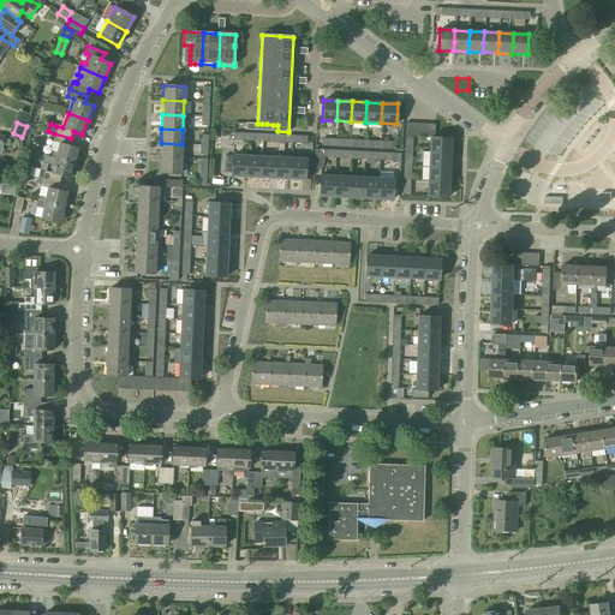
[(53,151),(51,157),(54,159),(73,163),(78,148),(69,144),(71,138),(54,133),(52,141),(59,143),(57,153),(53,151)]
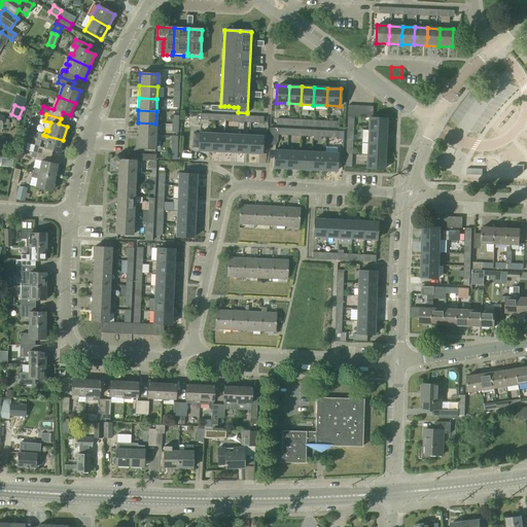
[(367,131),(385,132),(386,118),(372,117),(369,117),(367,131)]
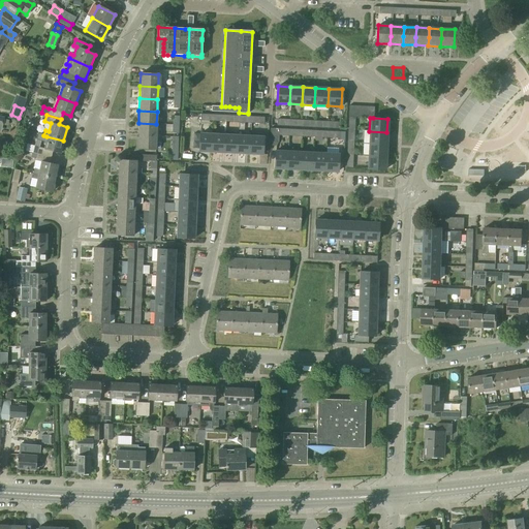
[(137,135),(156,136),(156,124),(138,123),(137,135)]
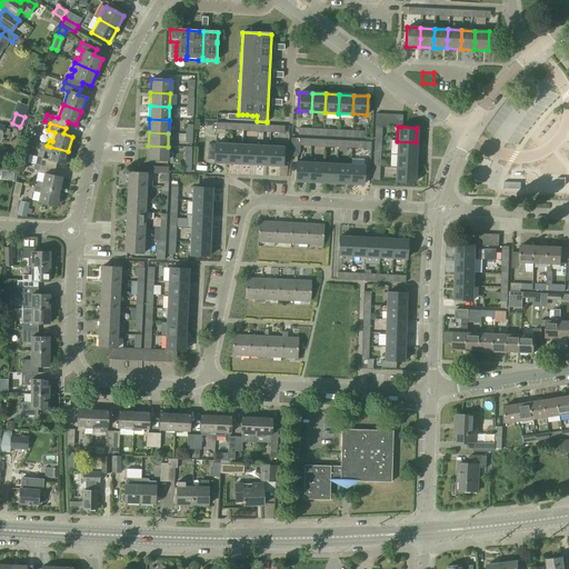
[(311,139),(291,138),(290,157),(297,157),(300,152),(300,146),(310,146),(311,139)]
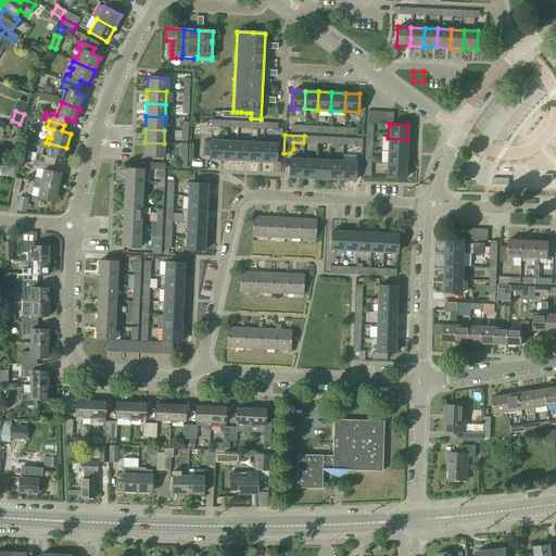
[(316,143),(317,137),(304,136),(303,142),(304,143),(303,158),(308,158),(308,143),(316,143)]
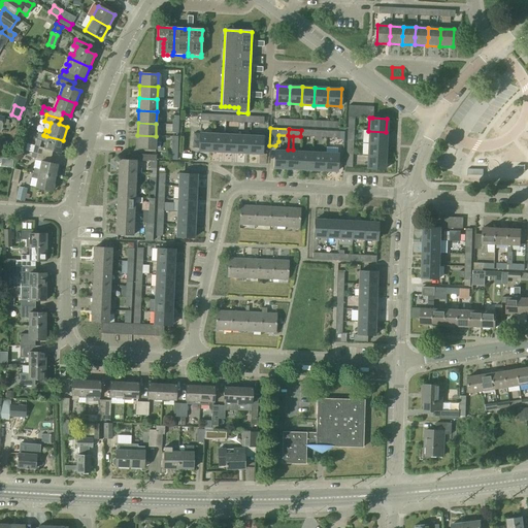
[(368,144),(386,144),(386,132),(368,131),(368,144)]
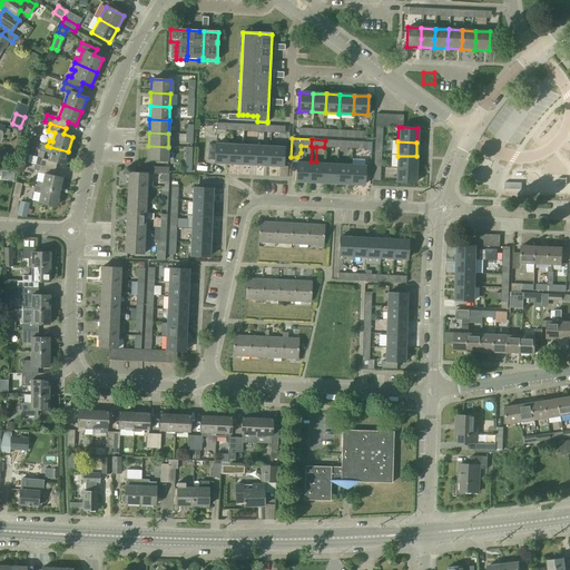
[(37,158),(35,165),(39,166),(40,166),(55,169),(56,163),(65,165),(67,158),(68,151),(50,147),(47,146),(46,146),(40,144),(39,150),(45,153),(49,154),(47,160),(42,159),(37,157),(37,158)]
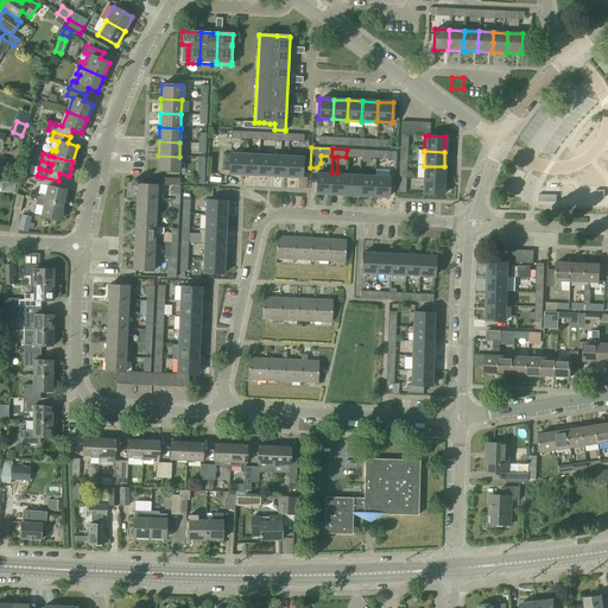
[(228,175),(244,175),(245,154),(229,154),(228,175)]
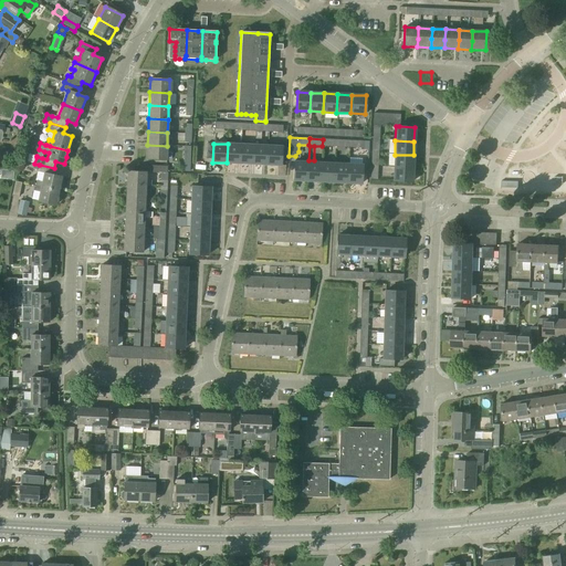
[(228,144),(227,163),(240,164),(241,145),(228,144)]
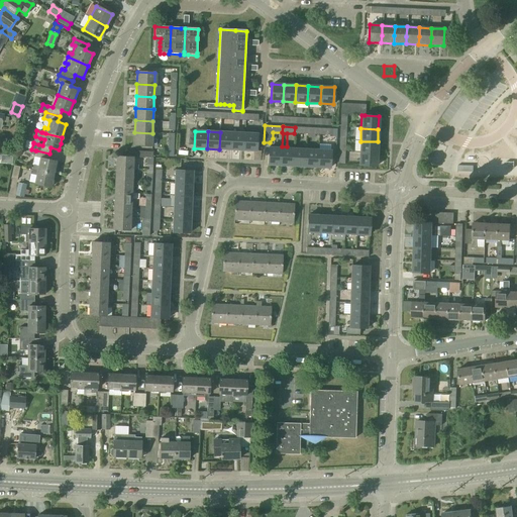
[(152,133),(134,132),(134,145),(151,145),(152,133)]
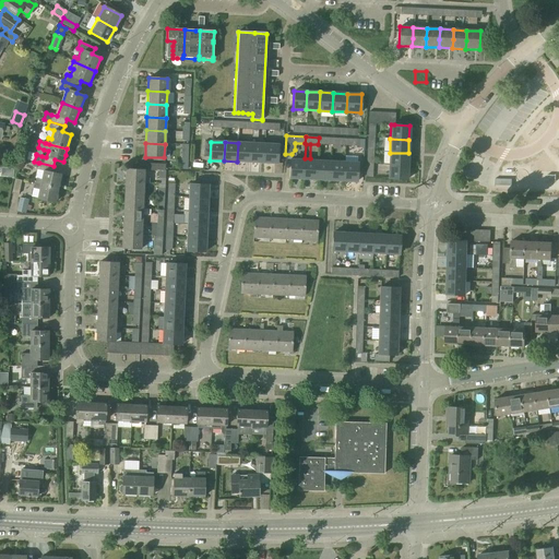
[(237,162),(250,162),(251,144),(238,143),(237,162)]
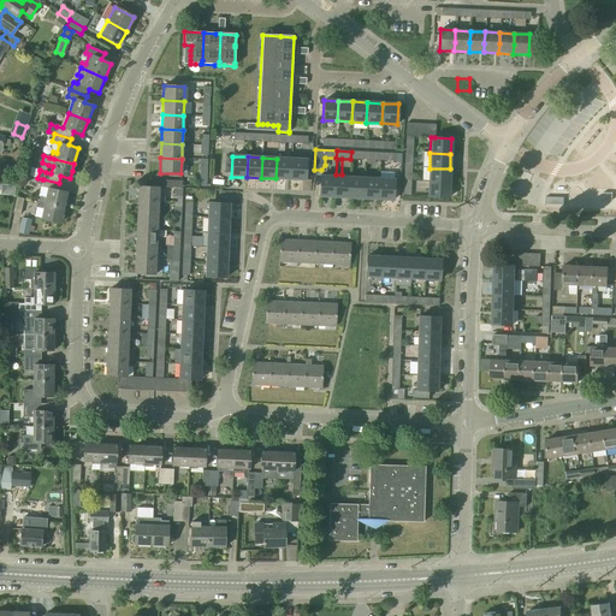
[(276,178),(290,179),(291,159),(277,159),(276,178)]
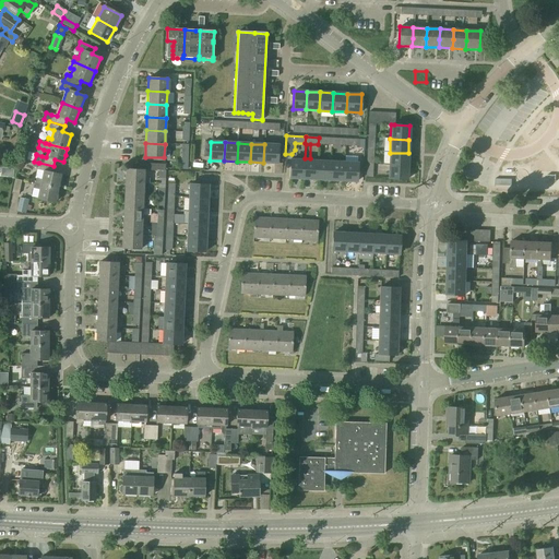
[(264,144),(263,163),(276,164),(277,145),(264,144)]
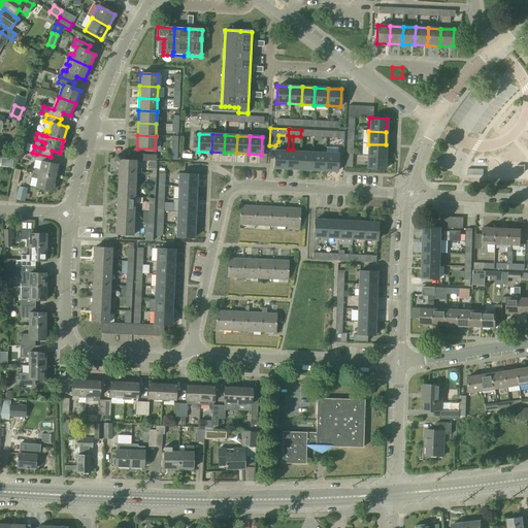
[(368,144),(367,157),(385,158),(386,144),(368,144)]
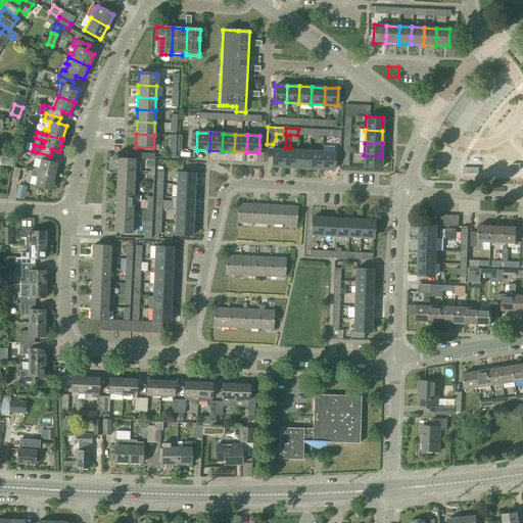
[(271,167),(283,168),(284,150),(272,149),(271,167)]
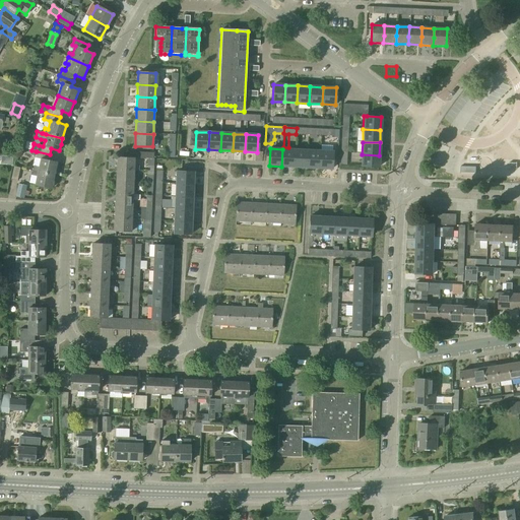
[(281,167),(295,167),(296,150),(282,149),(281,167)]
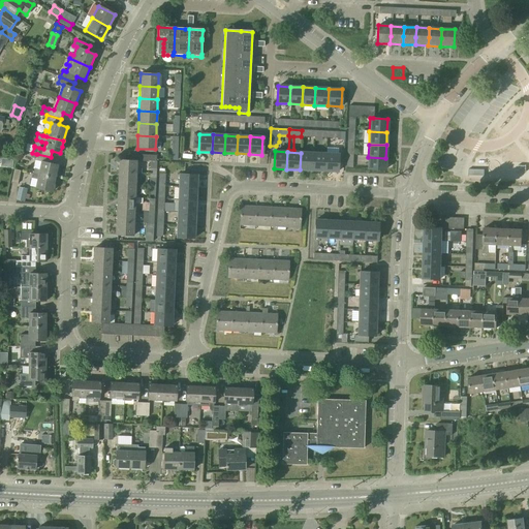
[(300,169),(312,170),(313,153),(301,153),(300,169)]
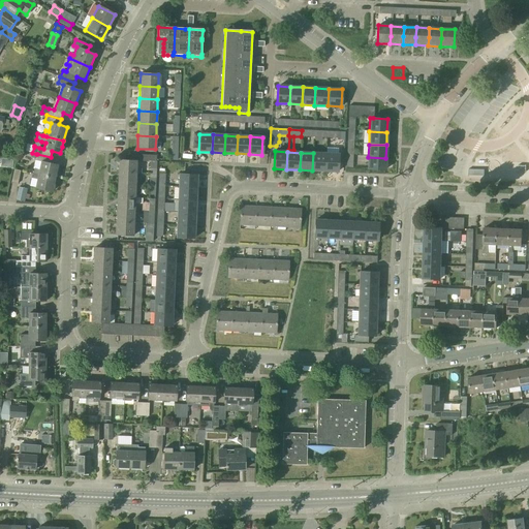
[(313,153),(312,170),(324,172),(325,154),(313,153)]
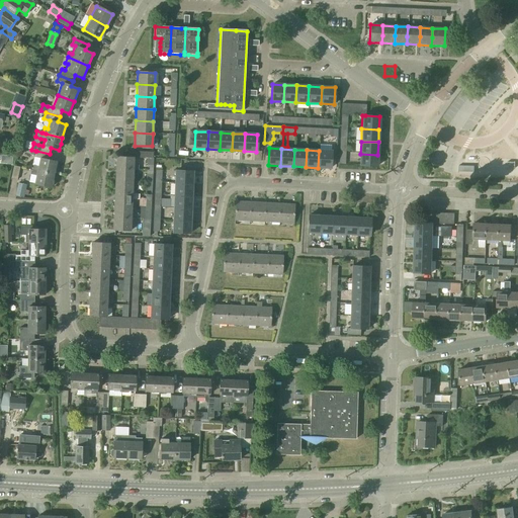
[(32,170),(53,175),(56,162),(48,160),(50,154),(36,151),(35,151),(34,157),(39,158),(37,167),(33,166),(32,170)]
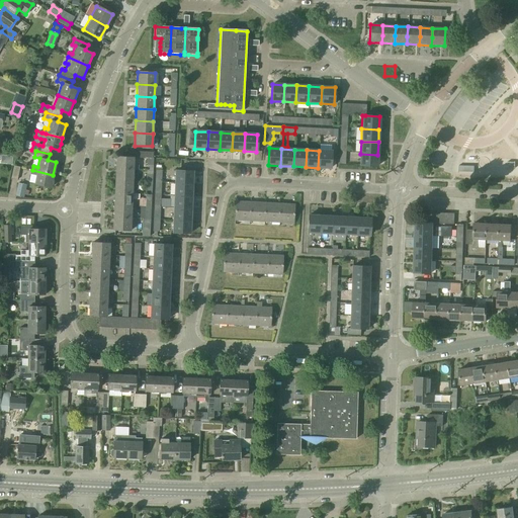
[(319,151),(318,168),(330,168),(331,151),(319,151)]
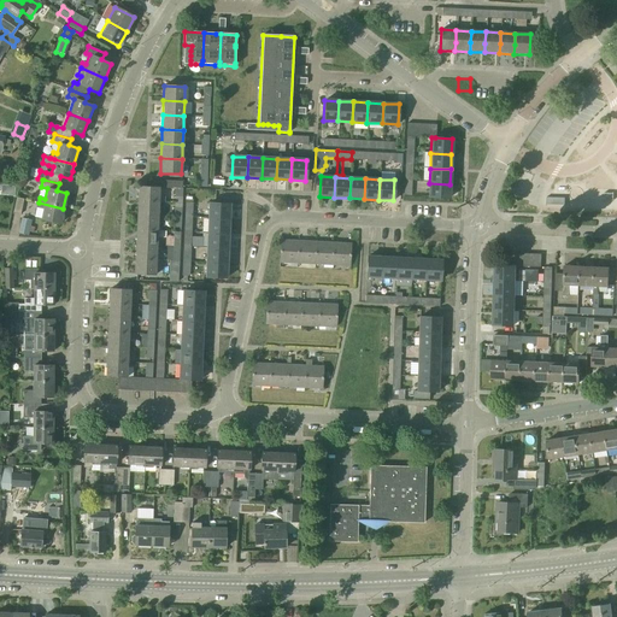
[(450,184),(429,183),(428,198),(448,199),(450,184)]
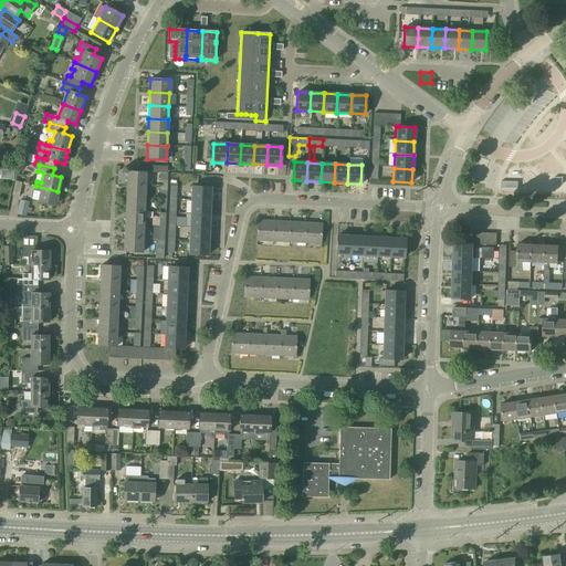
[(126,186),(146,186),(150,187),(152,182),(146,182),(146,173),(127,171),(126,186)]
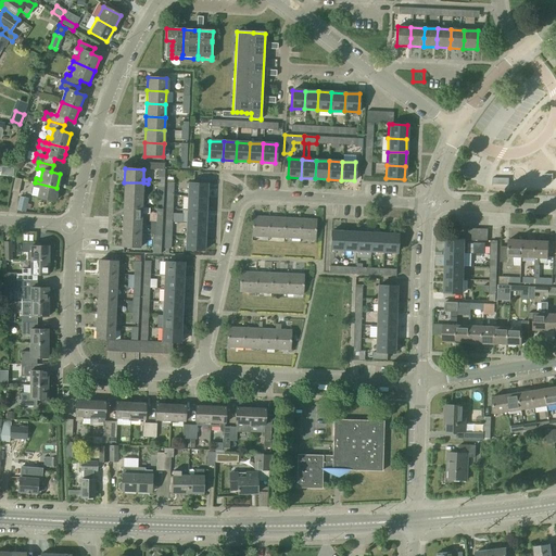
[(11,192),(19,193),(22,179),(14,178),(11,192)]
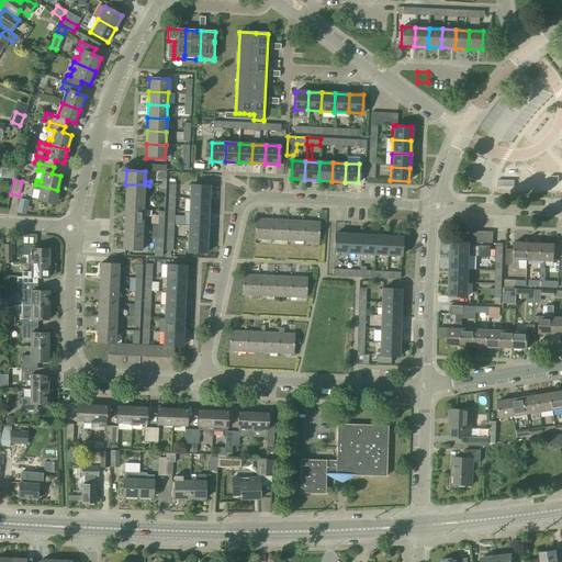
[(57,190),(35,184),(34,190),(38,191),(36,199),(55,203),(57,190)]
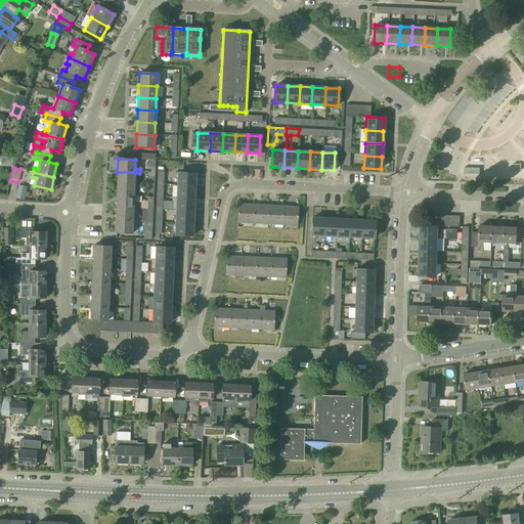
[(117,183),(134,184),(135,172),(117,172),(117,183)]
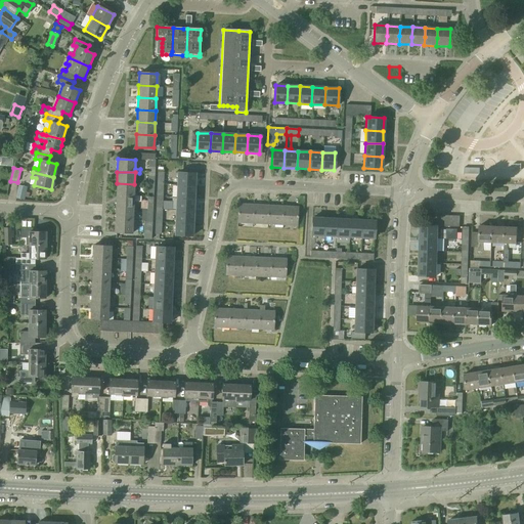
[(177,186),(194,186),(194,173),(177,173),(177,186)]
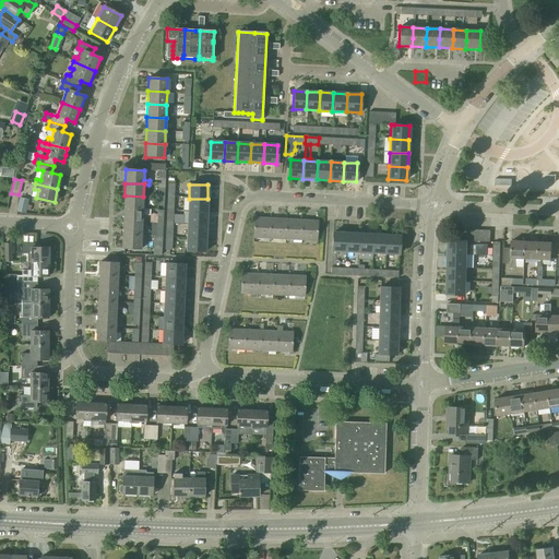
[(123,209),(142,210),(143,197),(125,195),(123,209)]
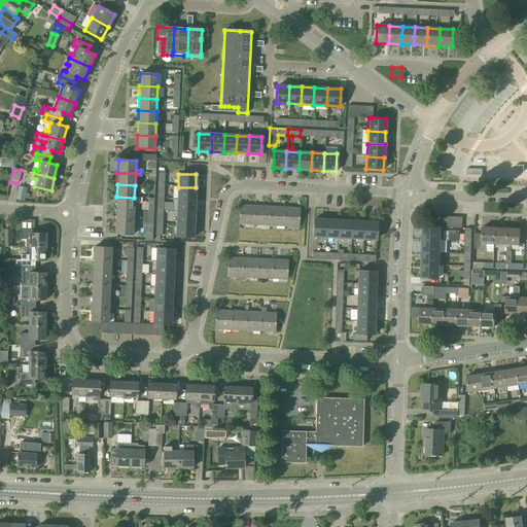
[(15,200),(24,202),(26,189),(18,187),(15,200)]
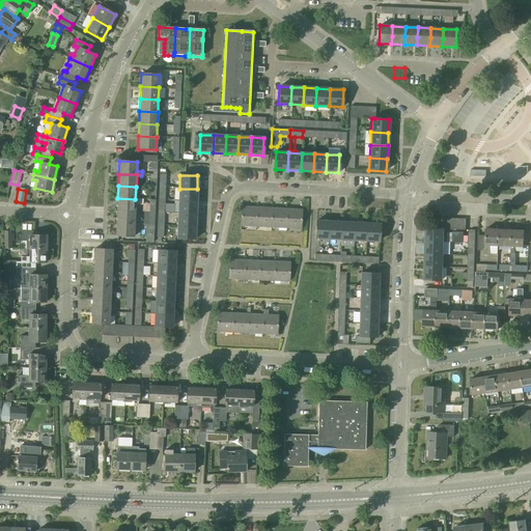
[(197,189),(179,189),(178,201),(196,202),(197,189)]
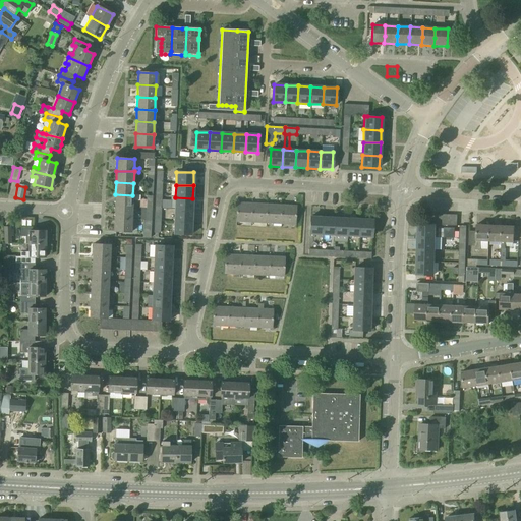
[(115,208),(132,208),(132,201),(140,201),(140,195),(132,195),(115,194),(115,208)]
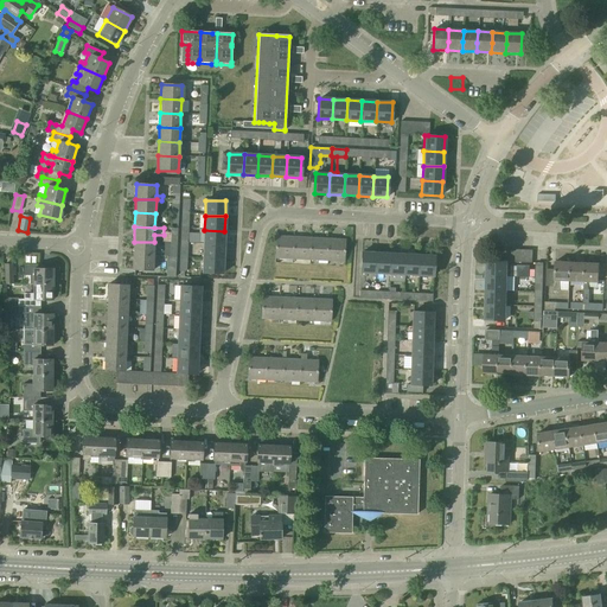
[(204,244),(223,246),(224,231),(204,230),(204,244)]
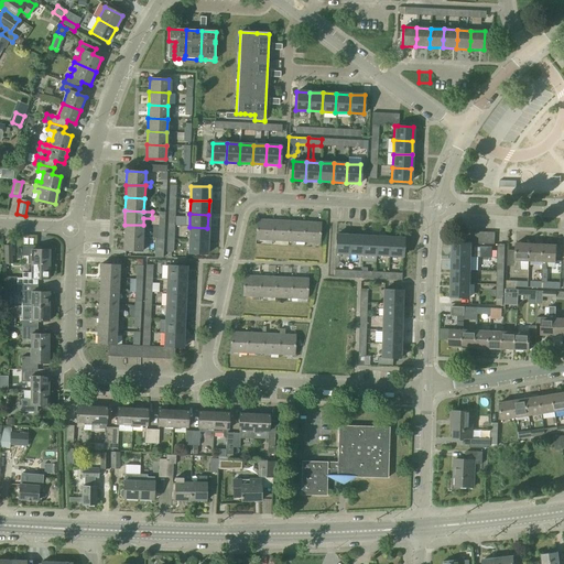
[(255,240),(271,241),(272,221),(256,220),(255,240)]
